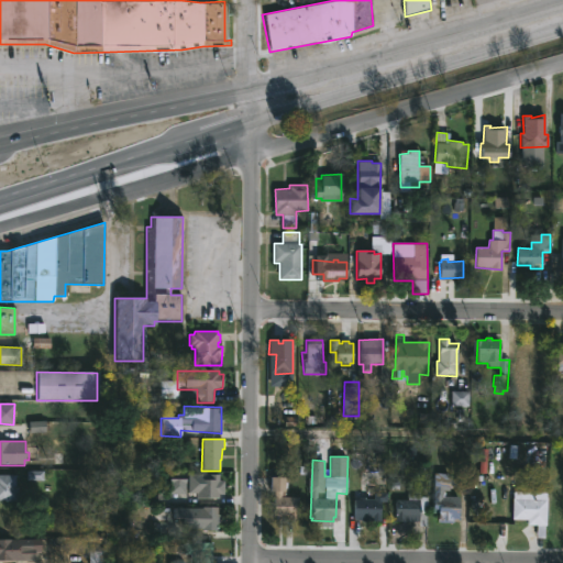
[(285,483),(285,493),(282,493),(282,497),(299,497),(298,517),(273,517),(274,506),(269,506),(269,496),(274,496),(274,493),(269,492),(272,470),(288,470),(287,483),(285,483)]
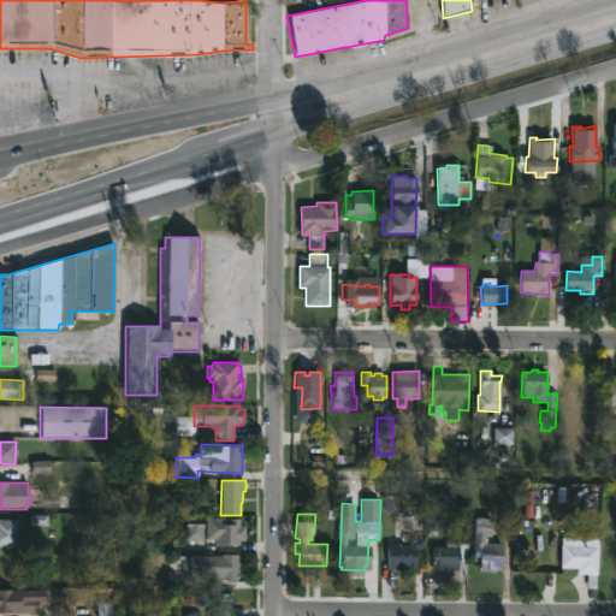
[(504,519),(504,535),(492,535),(492,538),(485,538),(485,543),(504,545),(502,569),(497,569),(497,573),(478,572),(479,558),(473,558),(475,517),(504,519)]
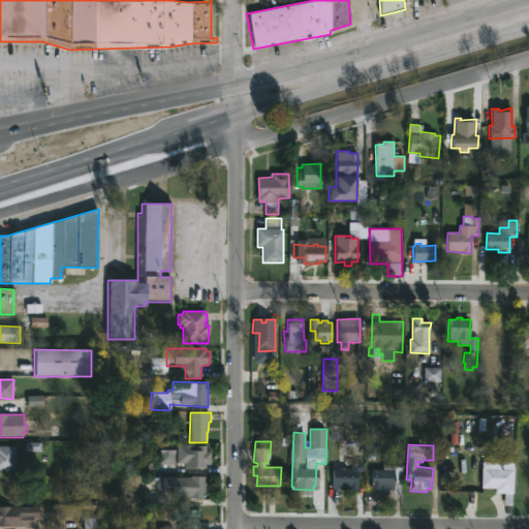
[(211,453),(210,463),(206,463),(205,484),(212,484),(212,496),(205,496),(205,499),(173,497),(173,488),(163,488),(163,477),(190,477),(191,476),(192,468),(185,468),(185,445),(206,445),(206,452),(211,453)]
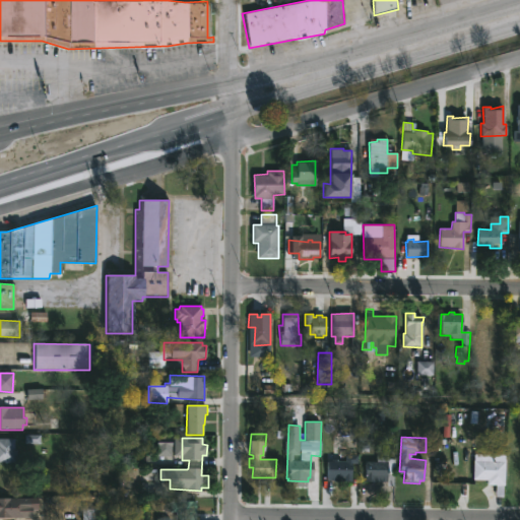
[(0,439),(13,439),(13,450),(15,450),(15,463),(0,462),(0,439)]
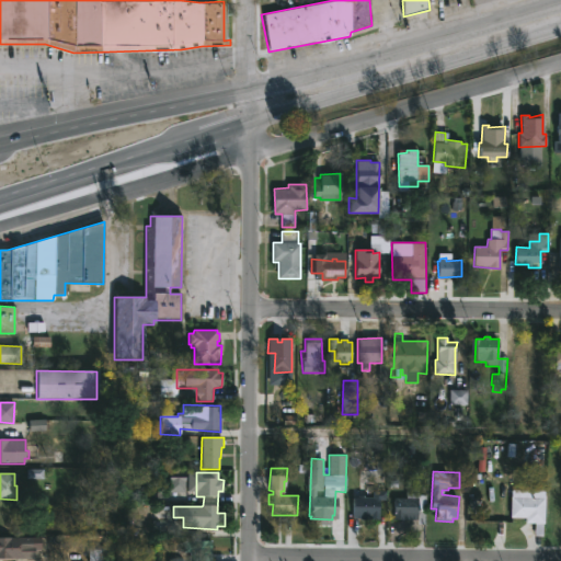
[(419,522),(395,521),(395,497),(407,499),(407,483),(419,483),(419,522)]
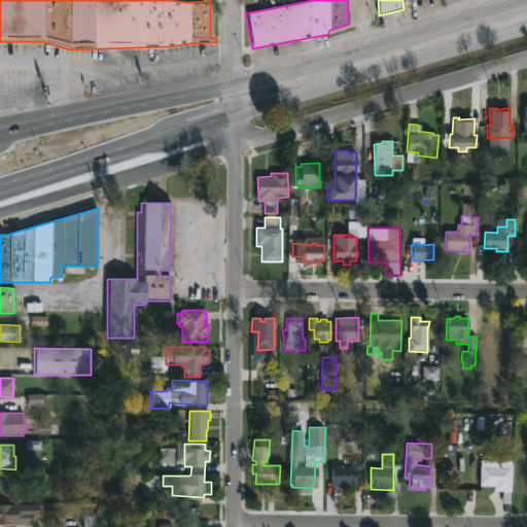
[(512,461),(510,503),(502,503),(502,492),(494,492),(494,487),(480,487),(481,460),(512,461)]
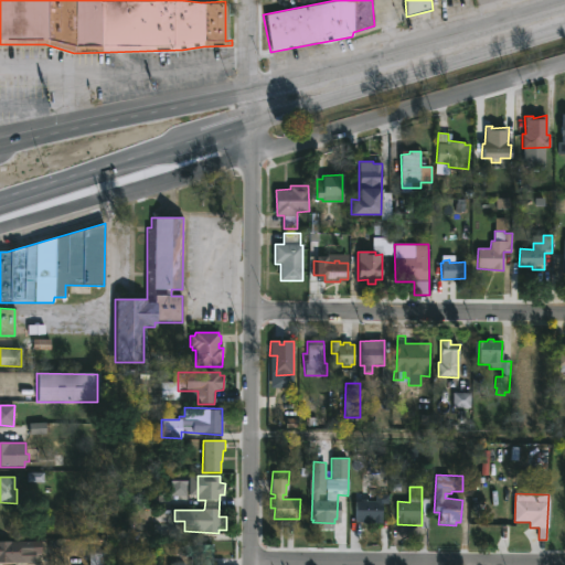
[(388,494),(388,504),(382,504),(382,524),(372,524),(372,520),(363,520),(363,523),(355,523),(355,501),(362,501),(362,499),(365,499),(365,501),(375,501),(375,494),(388,494)]
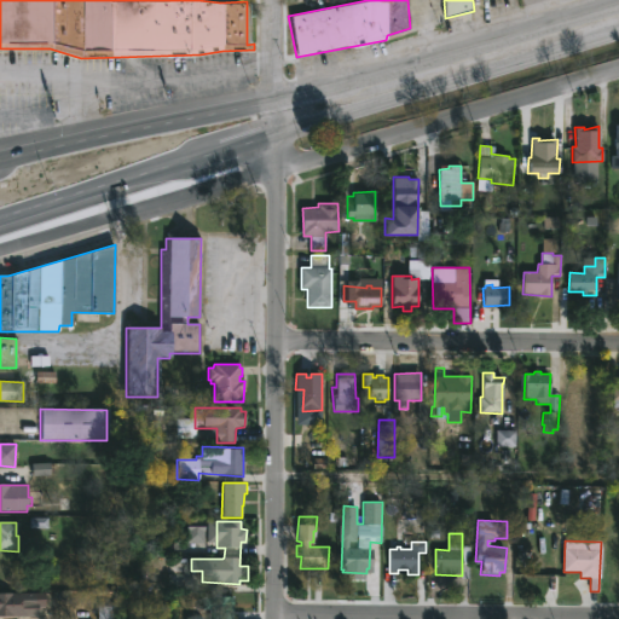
[(0,618),(0,594),(16,594),(17,601),(16,601),(16,603),(12,603),(11,618),(0,618)]
